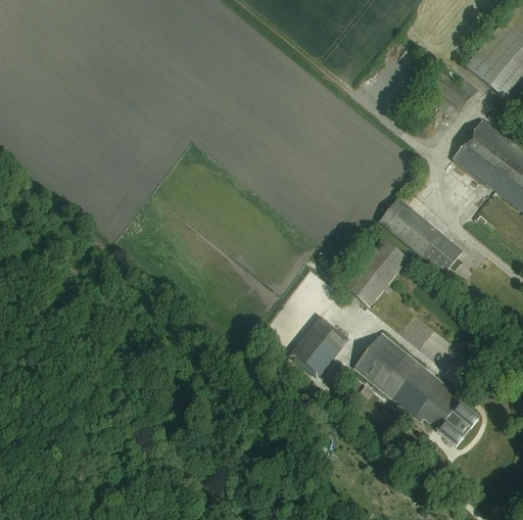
[(514,106),(522,95),(522,0),(520,0),(466,65),(514,106)]
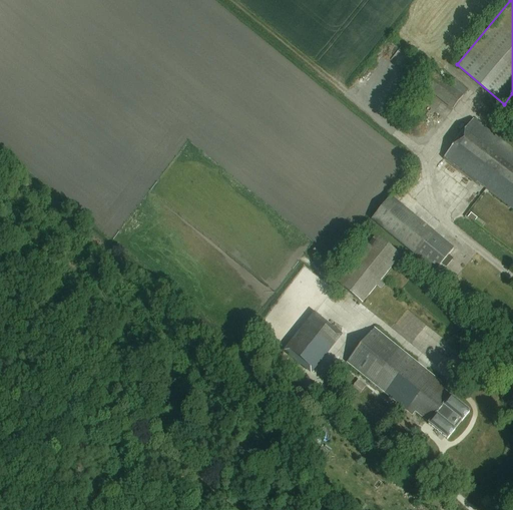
[(421,80),(452,106),(468,87),(454,76),(450,81),(432,66),(421,80)]
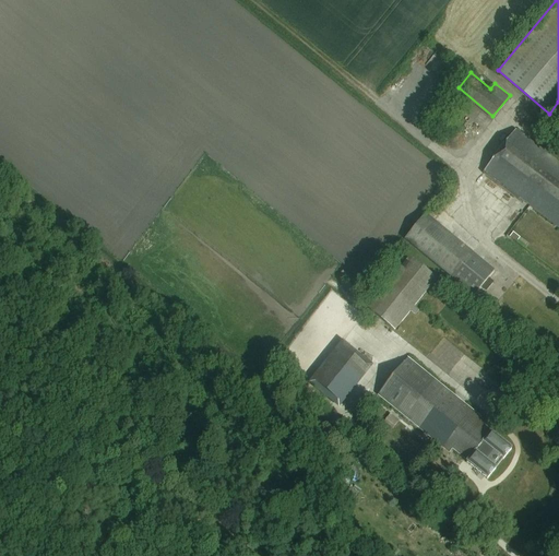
[(558,157),(515,126),(483,170),(520,197),(521,196),(558,224),(558,157)]
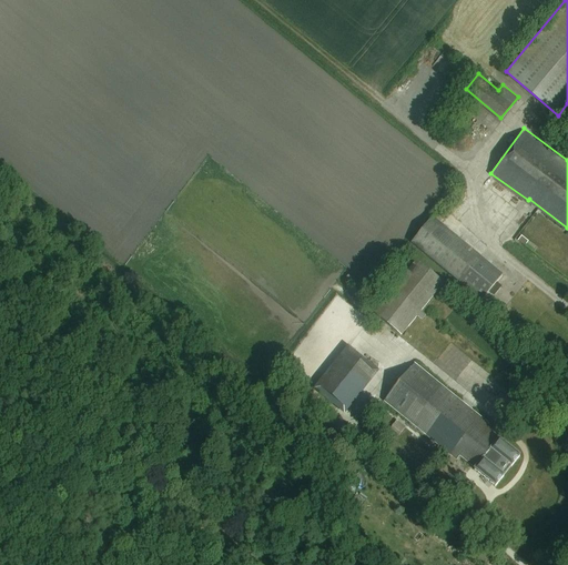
[(433,215),(412,242),(458,280),(482,299),(489,289),(495,292),(501,284),(497,279),(504,272),(479,253),(433,215)]
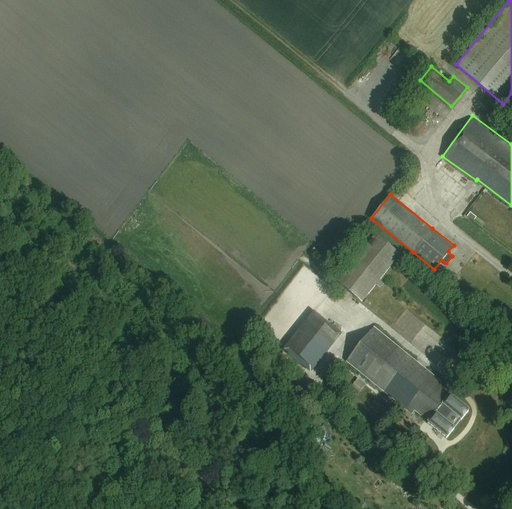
[(477,215),(470,210),(467,214),(473,219),(477,215)]
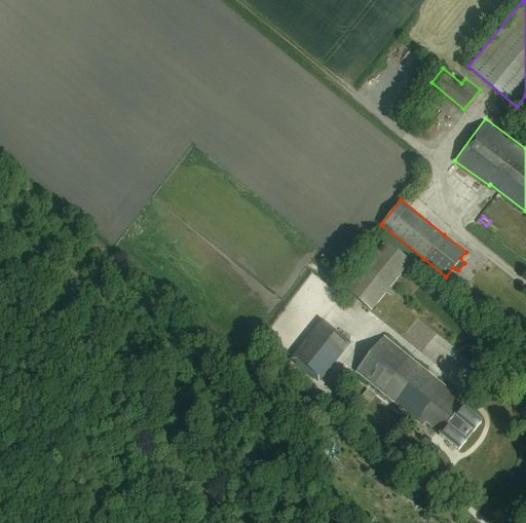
[(345,288),(371,309),(411,260),(385,239),(345,288)]
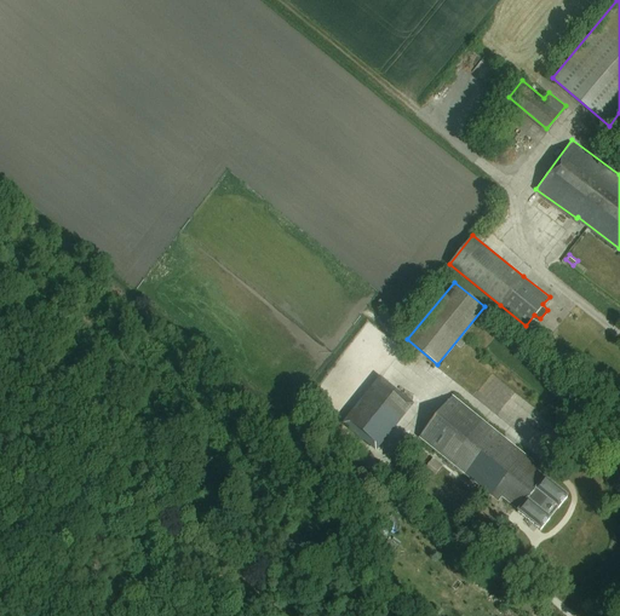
[(375,373),(343,424),(378,447),(399,415),(401,416),(414,397),(375,373)]
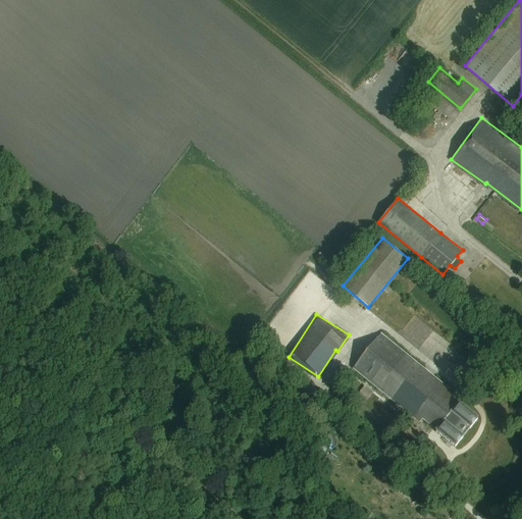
[(455,446),(477,418),(458,403),(459,402),(450,394),(453,391),(381,331),(352,367),(418,421),(422,417),(436,428),(435,429),(455,446)]
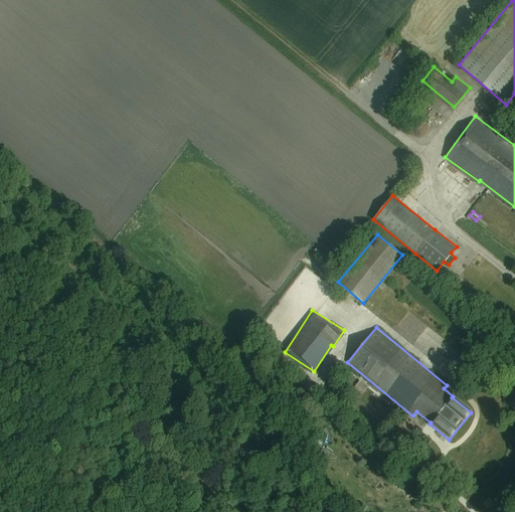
[(363,390),(368,384),(359,377),(355,383),(363,390)]
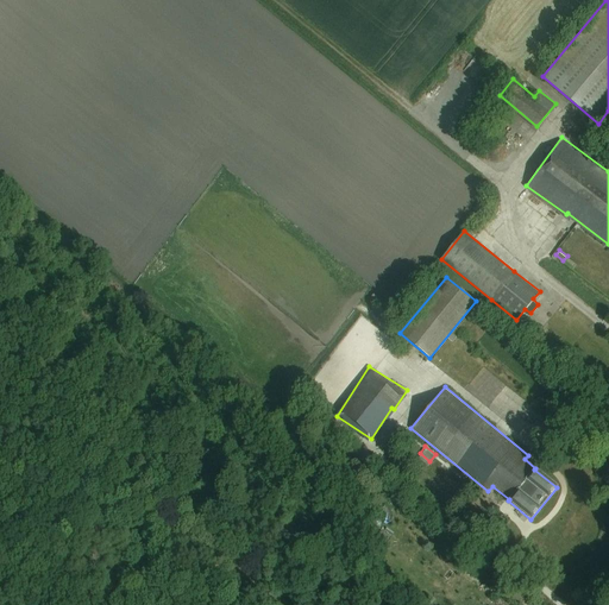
[(375,554),(390,534),(382,528),(368,548),(375,554)]
